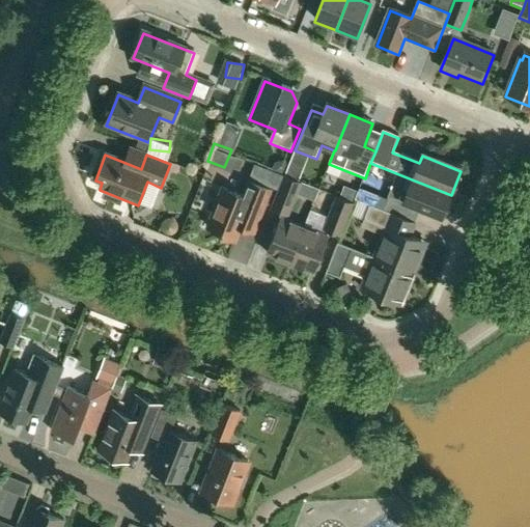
[(272,211),(288,218),(302,185),(284,178),(272,211)]
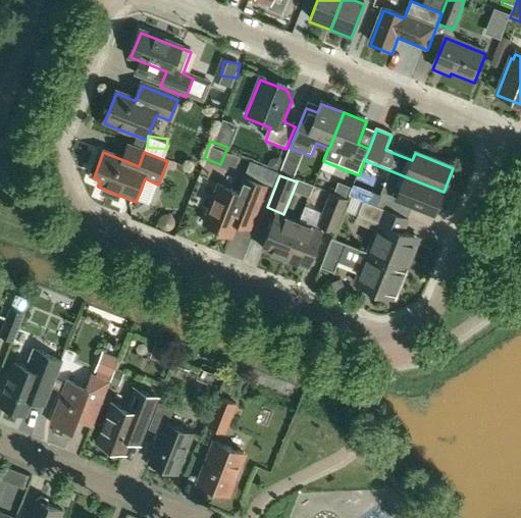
[(441,197),(444,192),(405,176),(400,191),(385,186),(376,209),(403,219),(408,205),(434,215),(441,197)]
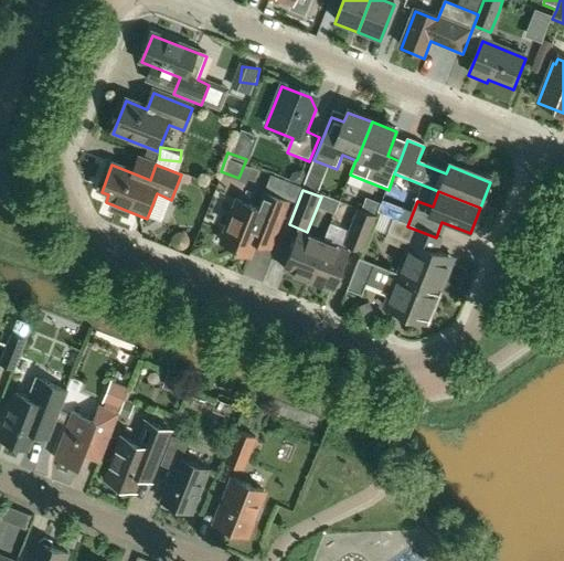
[(287,204),(266,197),(259,212),(236,203),(221,244),(234,250),(233,252),(251,260),(265,224),(277,230),(287,204)]
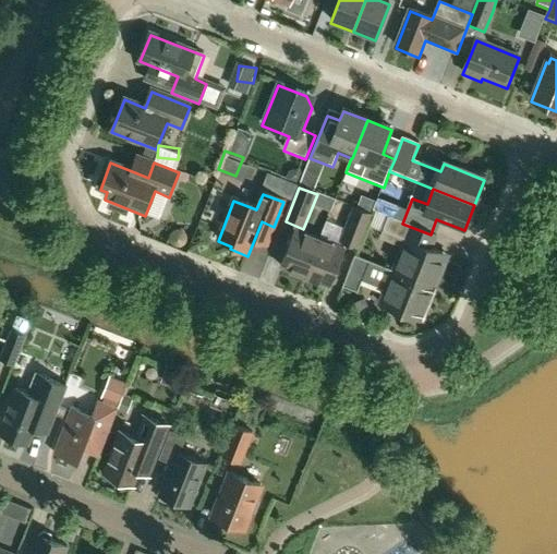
[(342,239),(360,245),(372,216),(353,209),(342,239)]
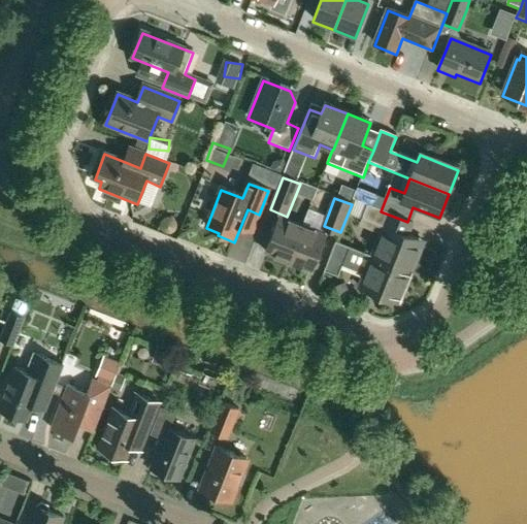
[(384,229),(371,259),(412,274),(424,244),(407,237),(414,224),(368,206),(363,218),(365,221),(384,229)]
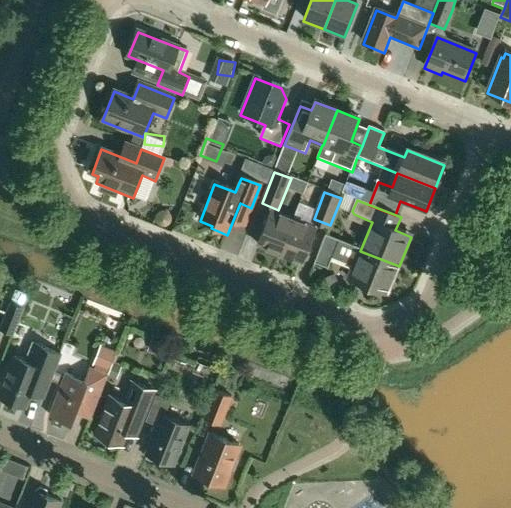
[(257,247),(280,255),(294,221),(271,212),(257,247)]
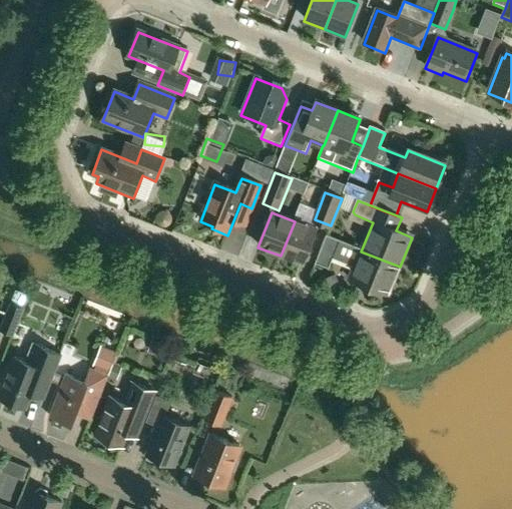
[(303,265),(317,229),(295,221),(281,256),(303,265)]
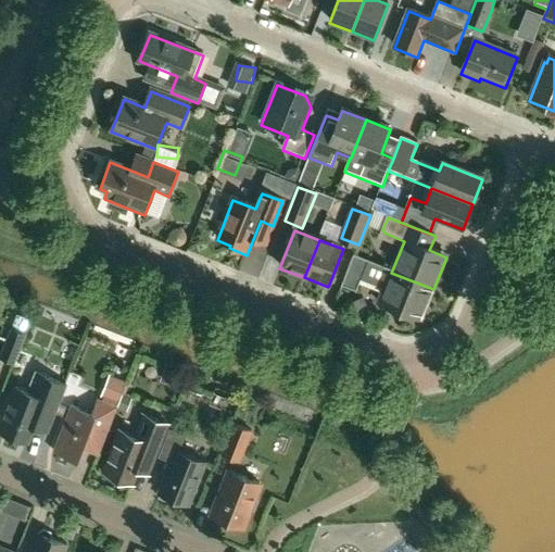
[(391,273),(368,263),(354,258),(342,287),(356,293),(362,278),(386,288),(378,304),(421,322),(433,289),(391,273)]
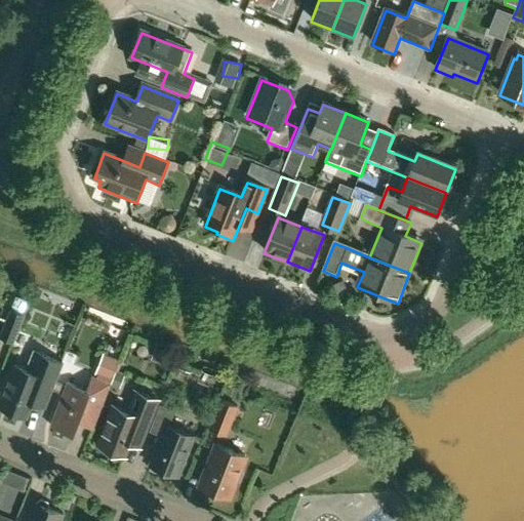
[(12,345),(24,318),(11,314),(1,341),(12,345)]
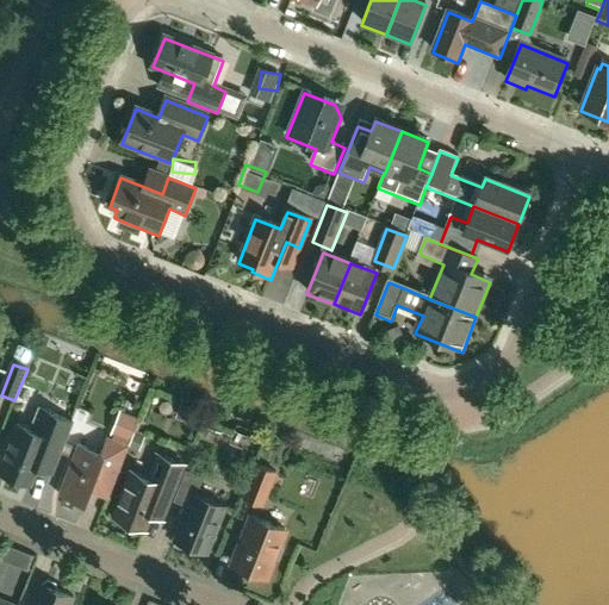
[(0,474),(31,487),(38,468),(54,473),(60,457),(73,424),(43,413),(35,434),(17,428),(0,471),(0,474)]
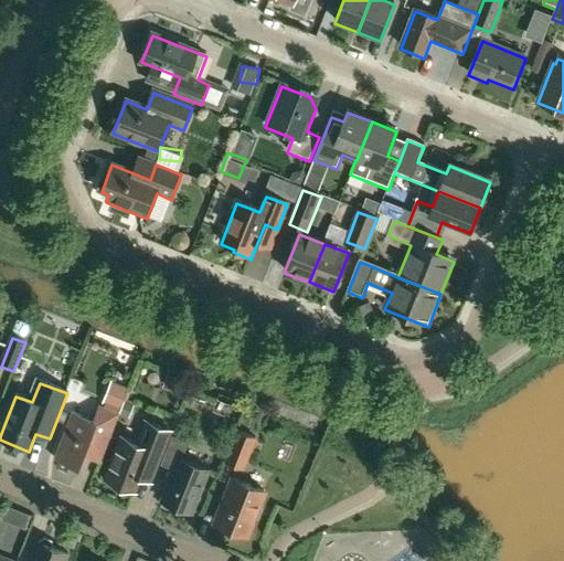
[(129,390),(116,384),(106,406),(120,412),(129,390)]
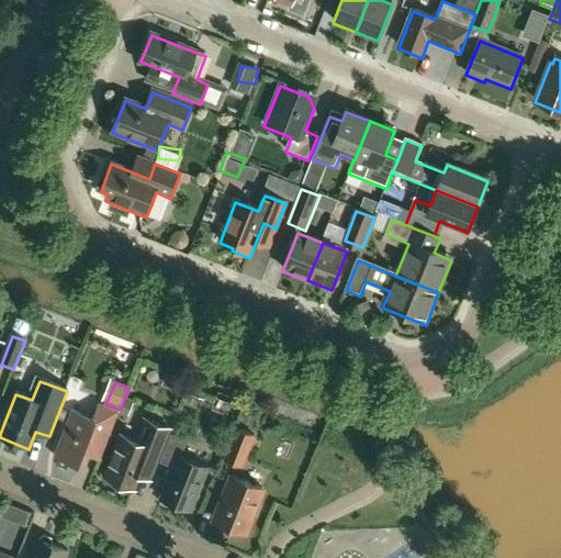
[(99,462),(119,414),(99,406),(92,421),(71,413),(54,459),(78,469),(83,456),(99,462)]
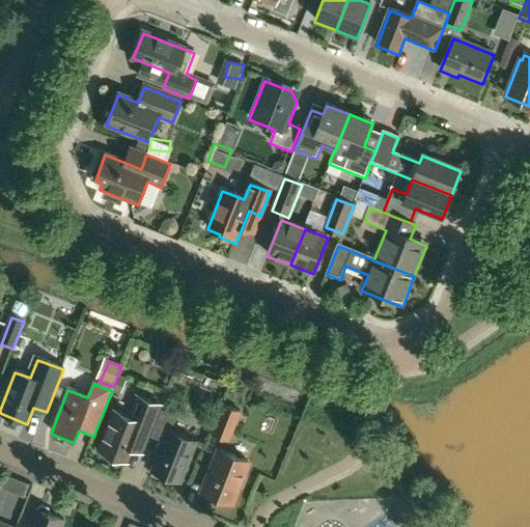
[(143,452),(149,438),(161,408),(137,398),(129,419),(114,414),(100,452),(127,464),(133,448),(143,452)]
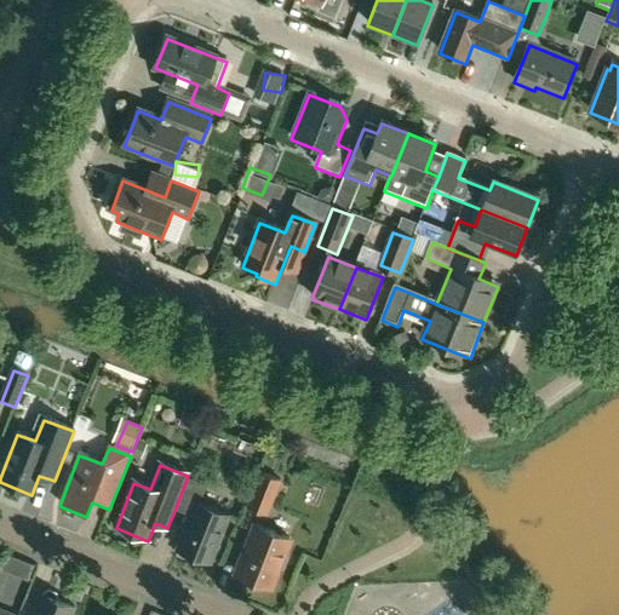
[(268,517),(281,483),(261,476),(247,509),(268,517)]
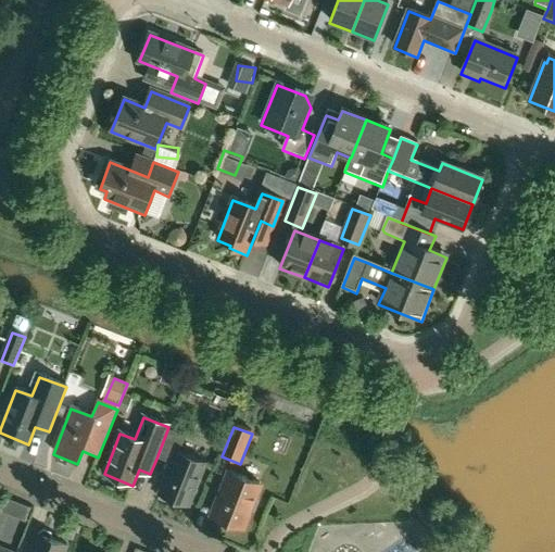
[(159,496),(161,497),(159,501),(173,506),(175,502),(189,507),(205,465),(179,454),(186,438),(169,431),(159,460),(171,465),(159,496)]
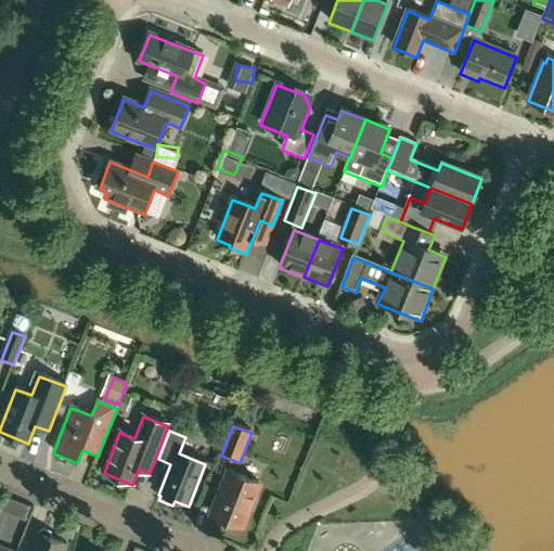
[(258,502),(255,498),(259,485),(229,473),(213,516),(243,528),(249,512),(255,512),(258,502)]
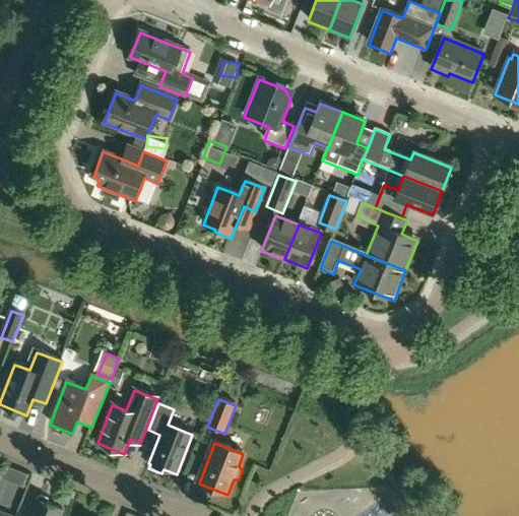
[(61,515),(63,512),(49,506),(48,500),(41,498),(37,501),(35,501),(28,515),(61,515)]
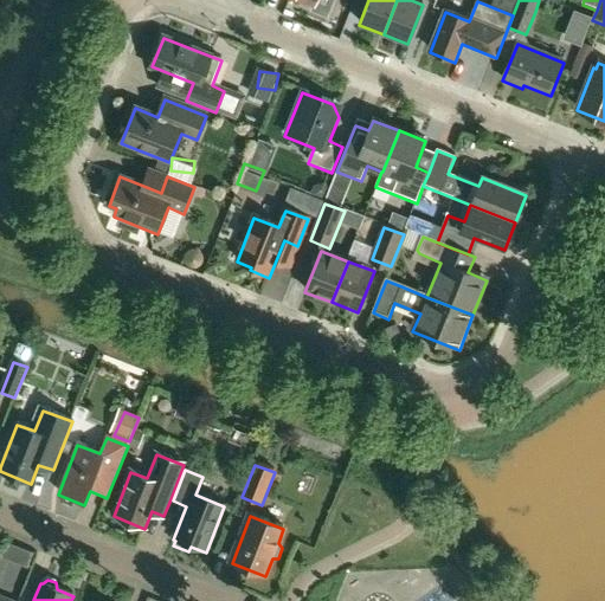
[(464,600),(461,590),(439,600),(464,600)]
